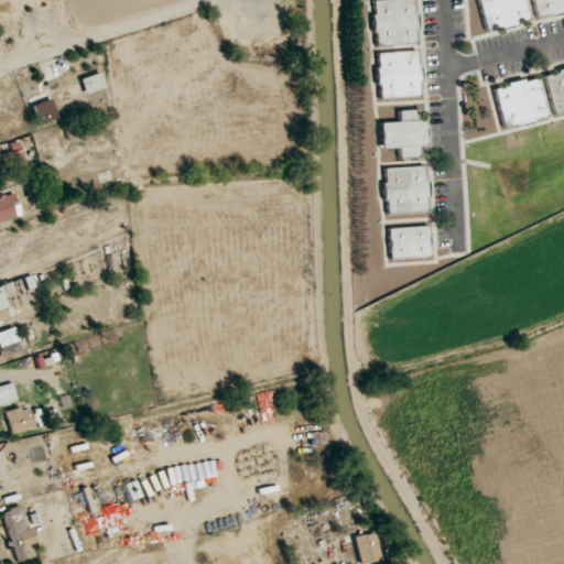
[(380,0),(373,0),(376,47),(393,46),(393,51),(416,51),(414,0),(380,0)]
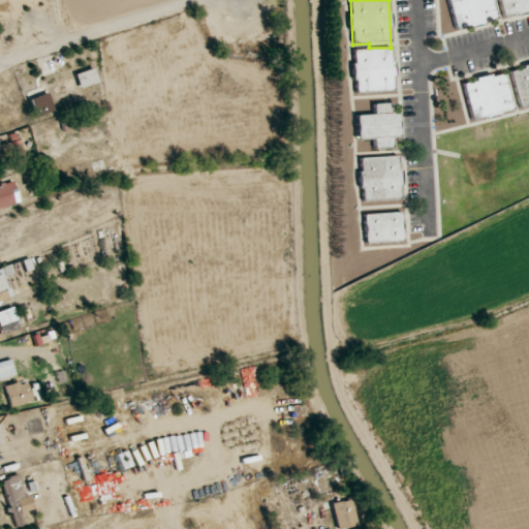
[(447,0),(455,30),(497,21),(492,0),(447,0)]
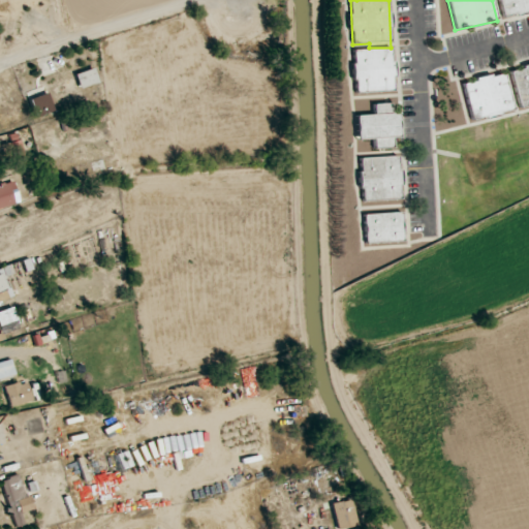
[(528,0),(498,0),(503,17),(528,10),(528,0)]
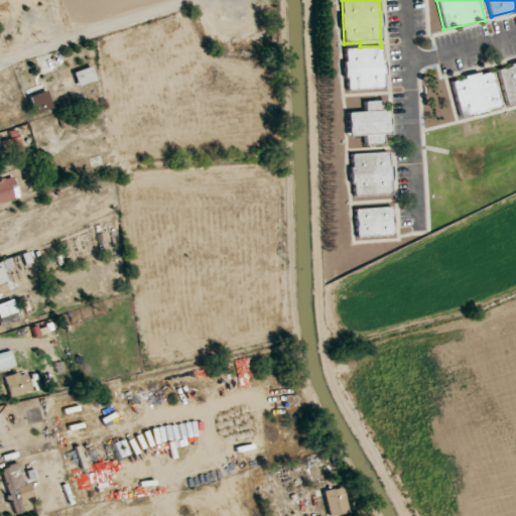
[(383,47),(345,48),(347,90),(384,89),(383,47)]
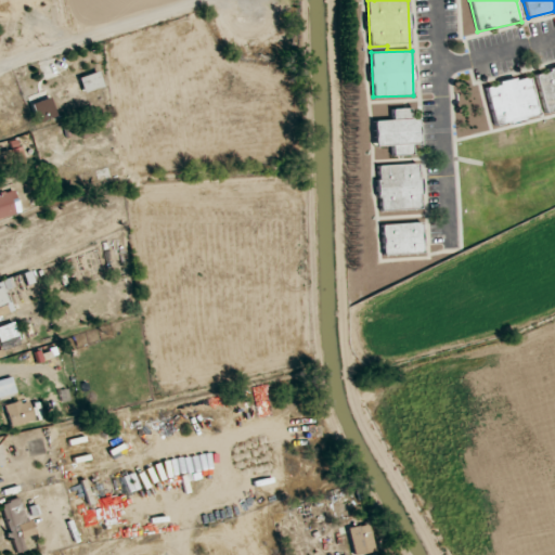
[(554,68),(536,74),(544,113),(554,111),(554,68)]
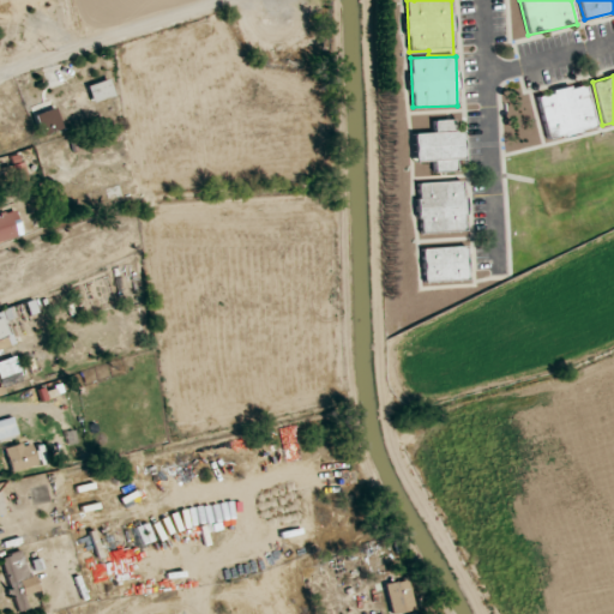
[(91,102),(114,97),(109,80),(88,85),(91,102)]
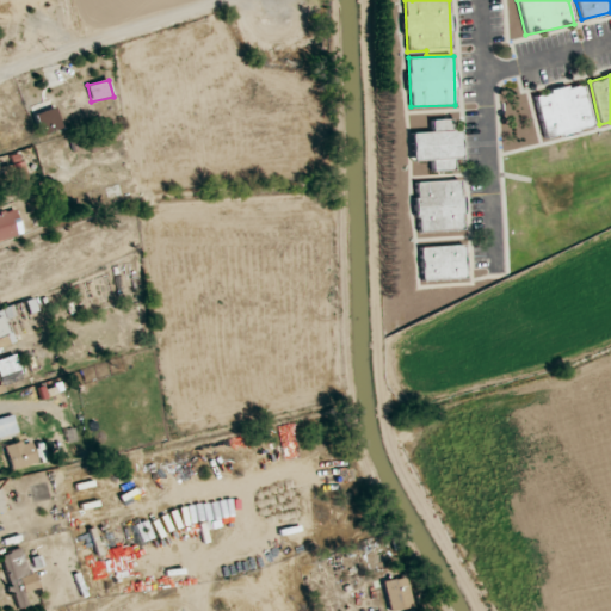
[(535,96),(544,139),(593,128),(584,85),(535,96)]
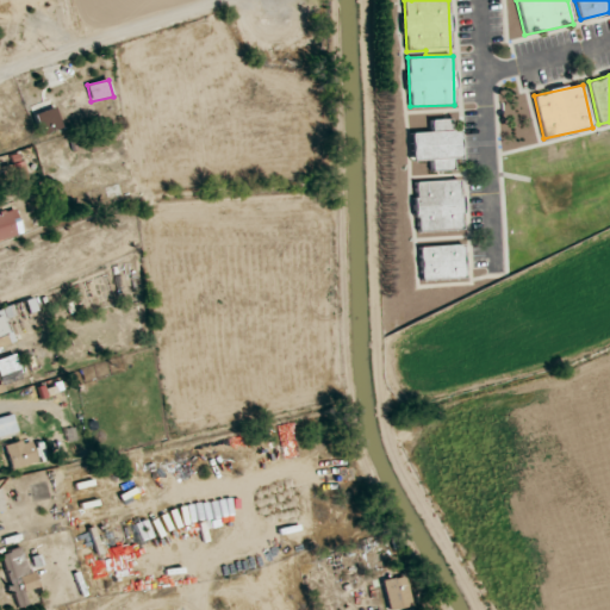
[(35,113),(39,135),(62,129),(56,107),(35,113)]
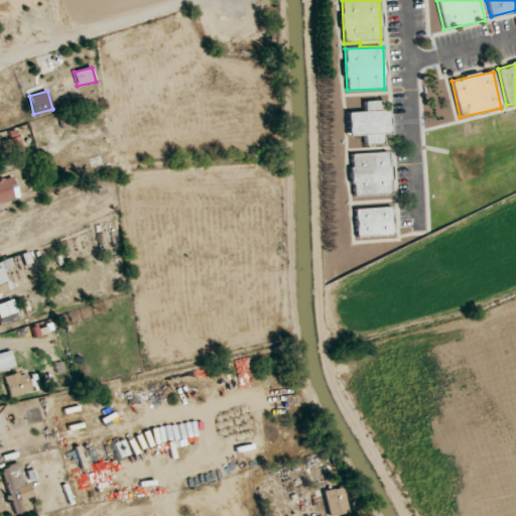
[(348,113),(349,136),(365,135),(365,144),(383,143),(383,133),(390,132),(389,111),(381,111),(381,101),(364,102),(365,112),(348,113)]
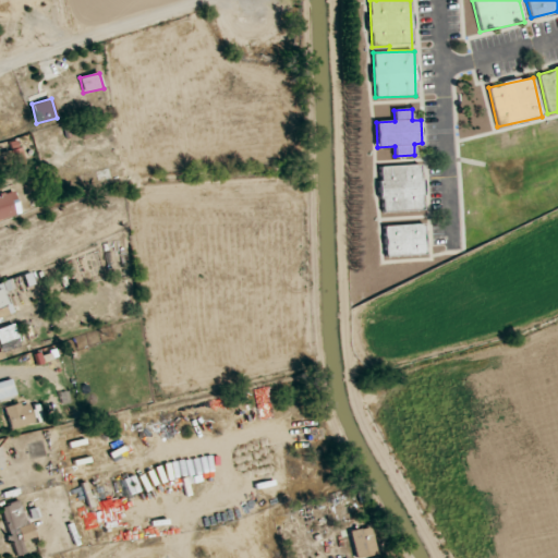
[(1,152),(0,152),(0,172),(5,171),(5,168),(24,165),(22,148),(1,152)]
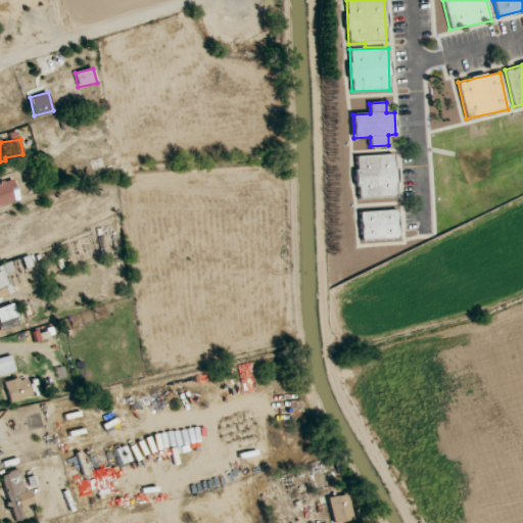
[(72,147),(74,155),(88,152),(86,144),(72,147)]
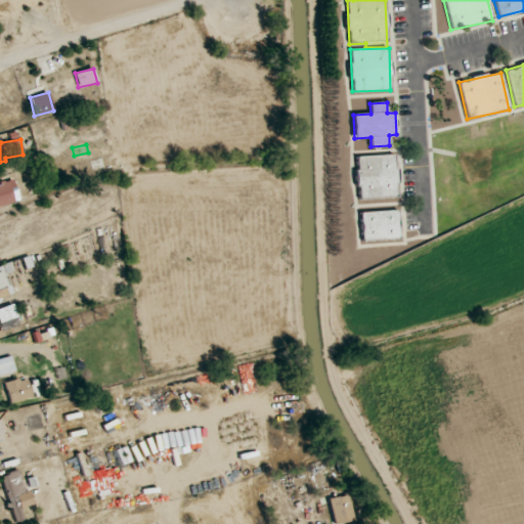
[(356,157),(358,199),(397,198),(395,155),(356,157)]
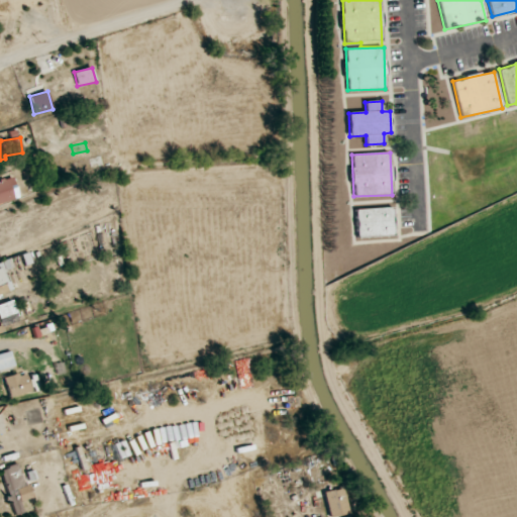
[(0,204),(19,199),(13,177),(0,181),(0,204)]
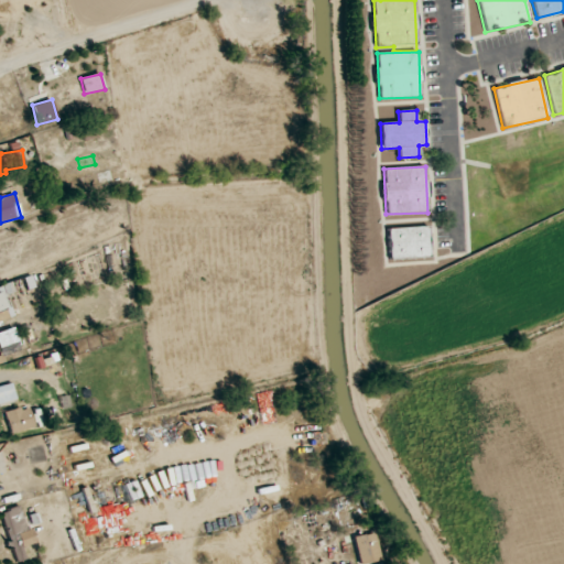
[(430,258),(429,227),(388,228),(389,260),(430,258)]
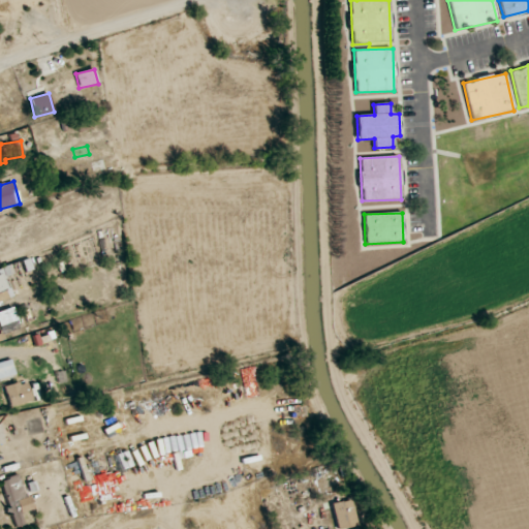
[(0,269),(0,290),(6,289),(8,298),(12,296),(6,277),(10,275),(8,267),(0,269)]
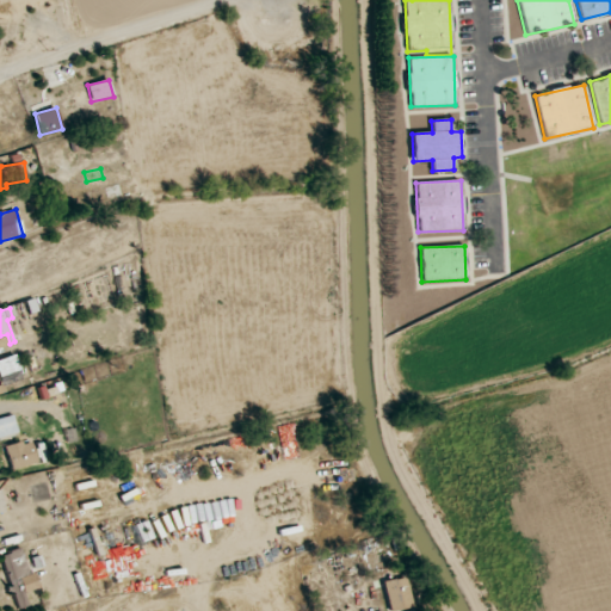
[(0,436),(17,434),(14,415),(0,418),(0,436)]
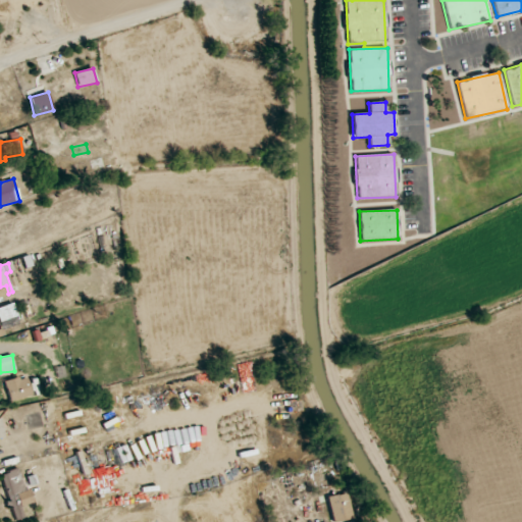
[(25,375),(4,382),(10,402),(33,395),(25,375)]
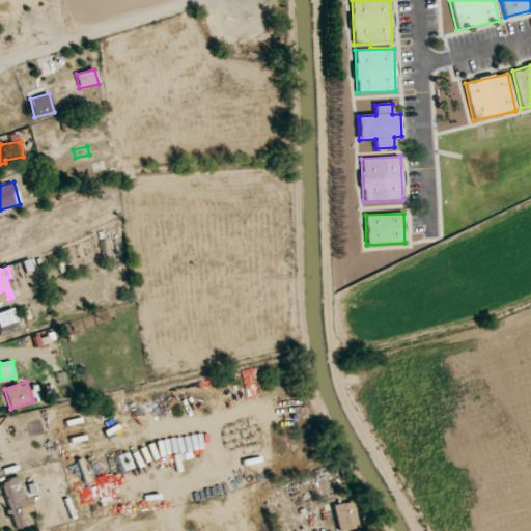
[(14,530),(24,527),(21,515),(34,511),(30,498),(25,499),(19,476),(1,481),(14,530)]
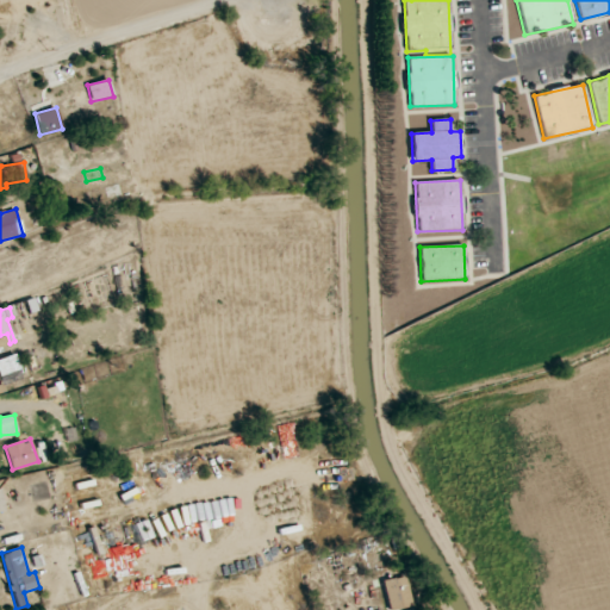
[(384,580),(386,609),(387,609),(410,608),(406,577),(384,580)]
